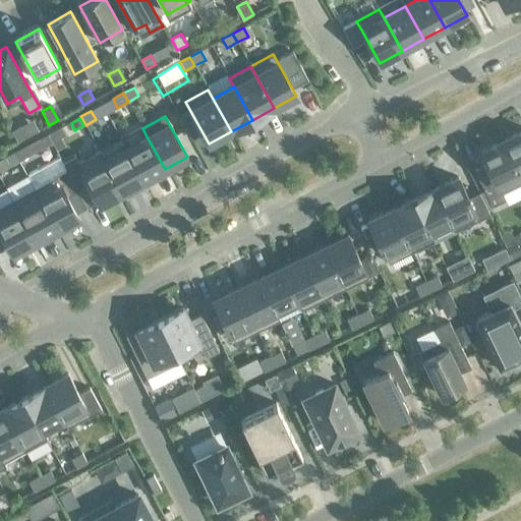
[(141,125),(120,137),(125,148),(143,181),(165,169),(147,136),(142,128),(141,125)]
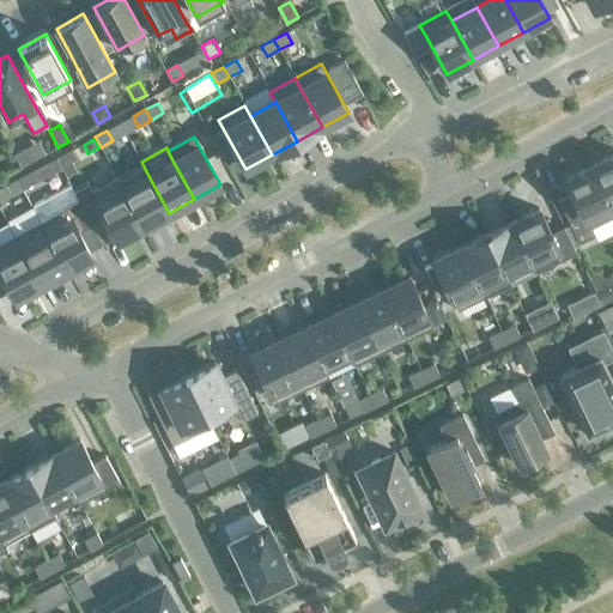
[(24,151),(16,156),(14,156),(20,168),(31,163),(24,151)]
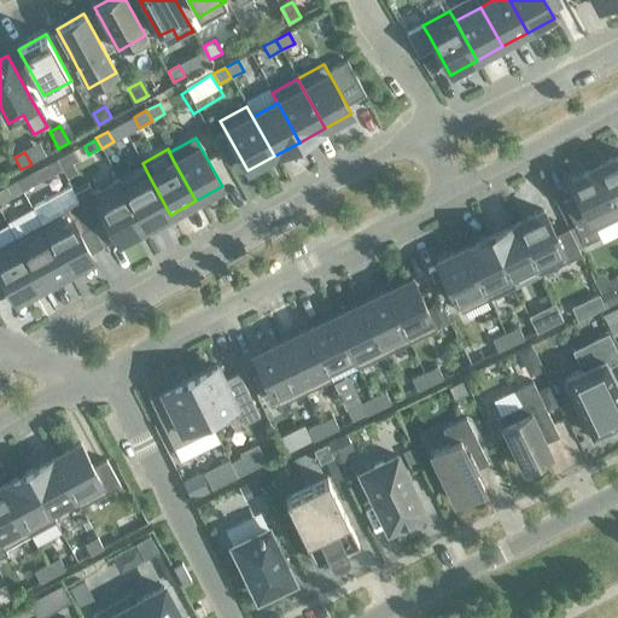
[(617,156),(598,167),(617,209),(617,156)]
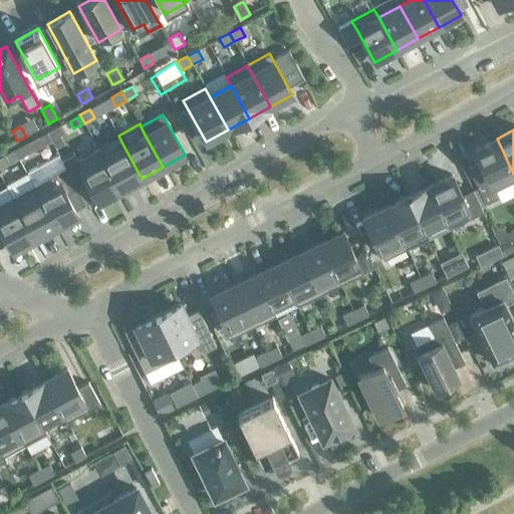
[(513,174),(497,139),(474,150),(480,162),(468,168),(485,204),(499,198),(496,191),(513,182),(513,174)]
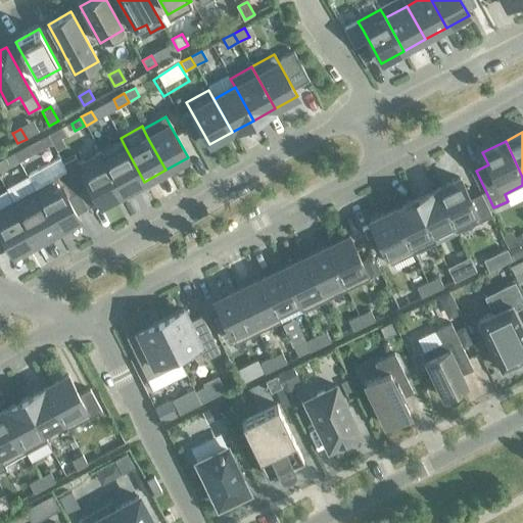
[(36,163),(55,154),(48,142),(30,151),(36,163)]
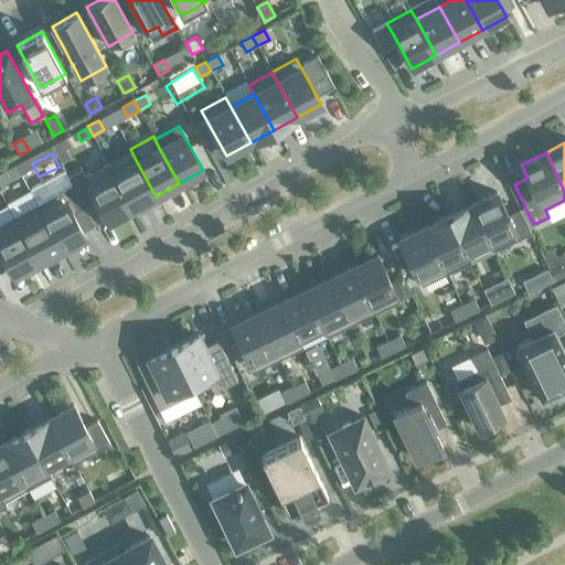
[(16,166),(20,176),(32,169),(27,159),(16,166)]
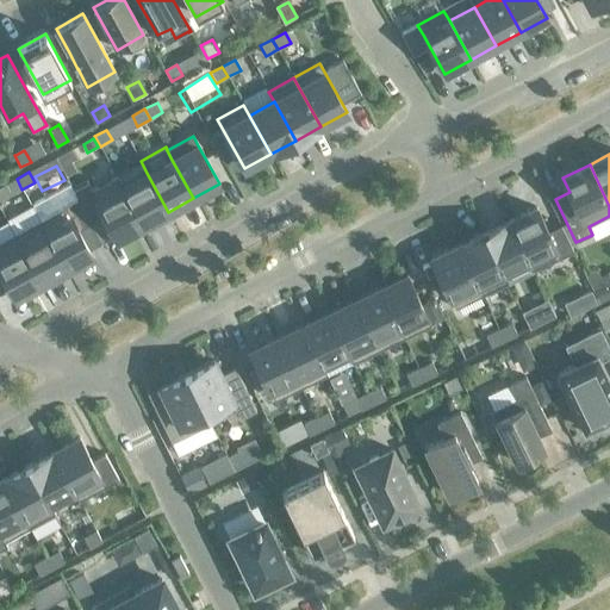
[(147,173),(122,187),(143,225),(168,212),(147,173)]
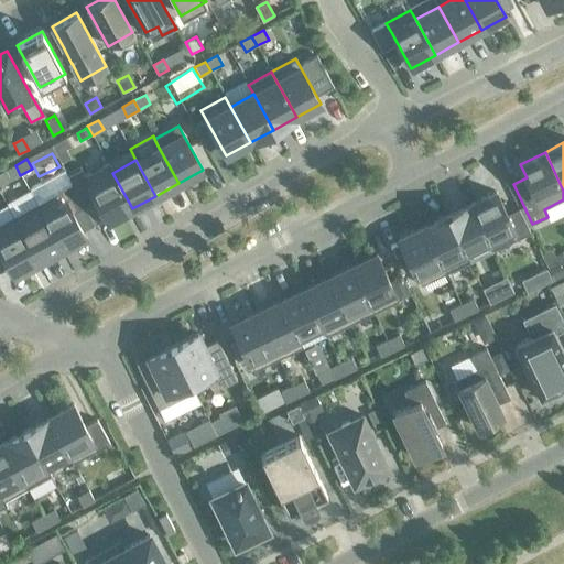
[(80,169),(67,176),(85,207),(96,201),(108,223),(132,208),(112,173),(108,164),(85,176),(80,169)]
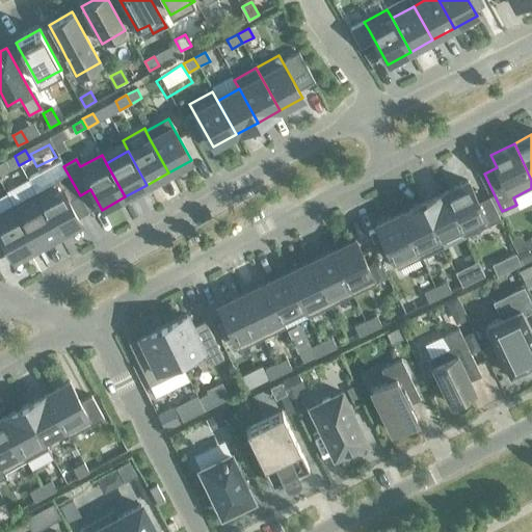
[(15,156),(3,162),(8,171),(19,165),(15,156)]
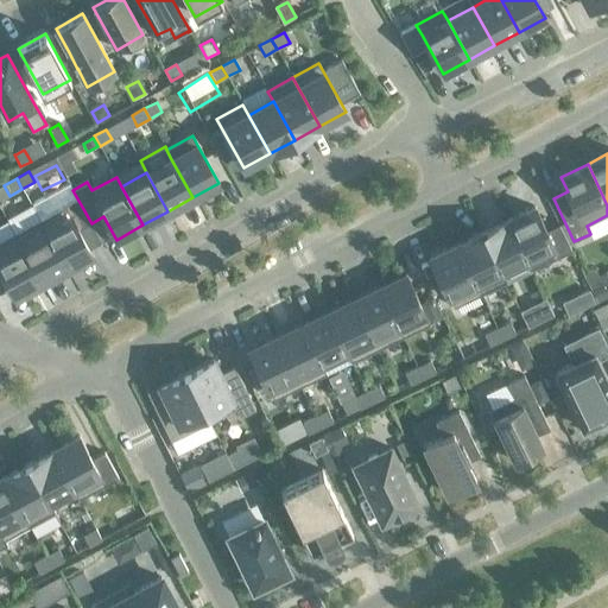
[(70,185),(31,207),(65,270),(92,255),(78,230),(92,223),(73,190),(70,185)]
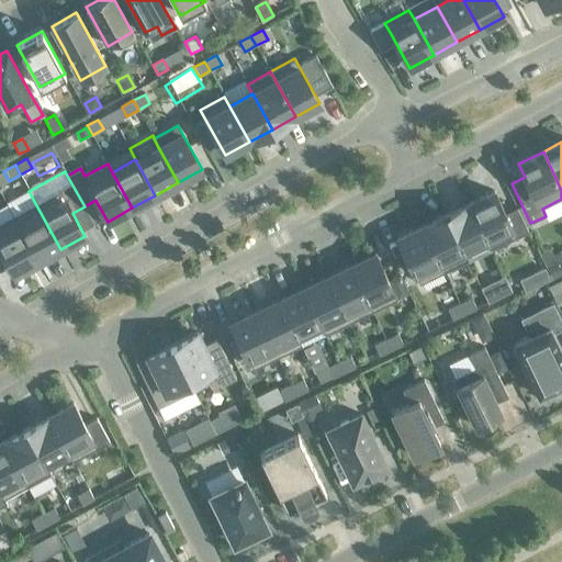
[(29,191),(6,203),(7,205),(13,216),(37,261),(60,249),(29,191)]
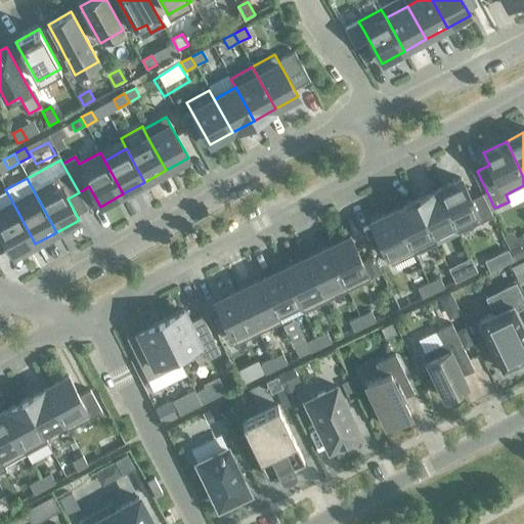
[(482,194),(471,200),(461,179),(437,189),(454,224),(459,232),(492,216),(482,194)]
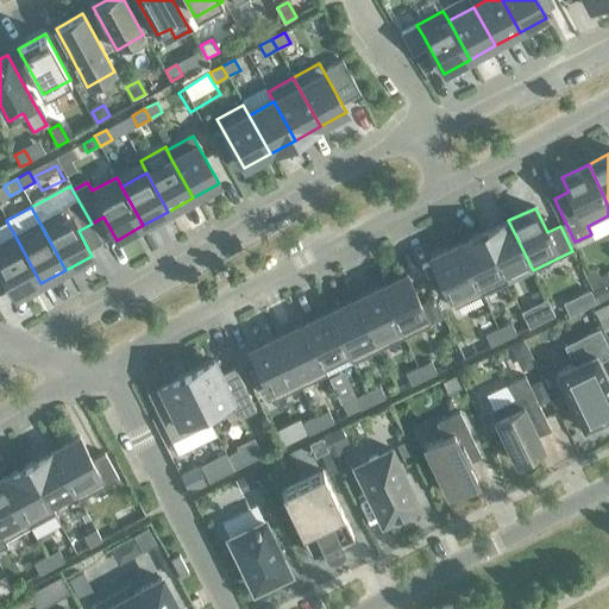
[(502,272),(528,261),(508,220),(483,233),(502,272)]
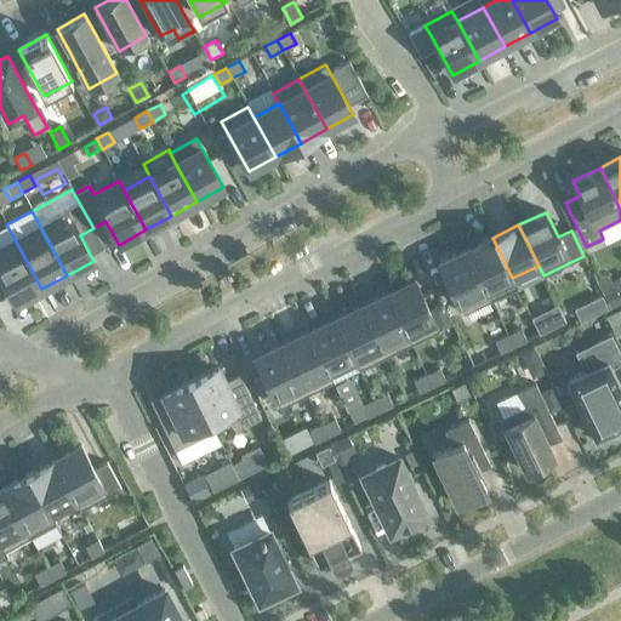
[(0,298),(10,294),(15,303),(41,289),(15,239),(7,227),(0,231),(0,298)]
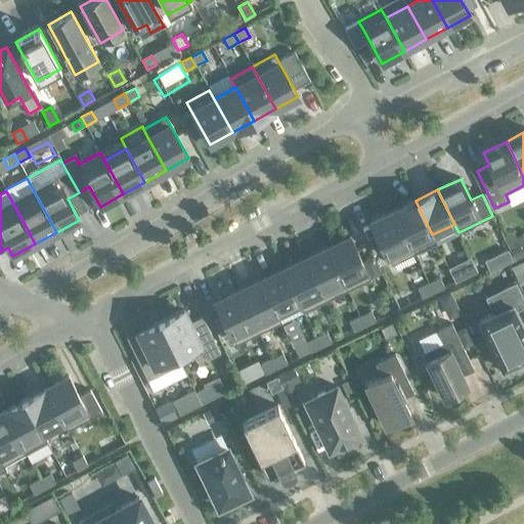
[(432,234),(416,201),(393,211),(415,254),(436,244),(432,234)]
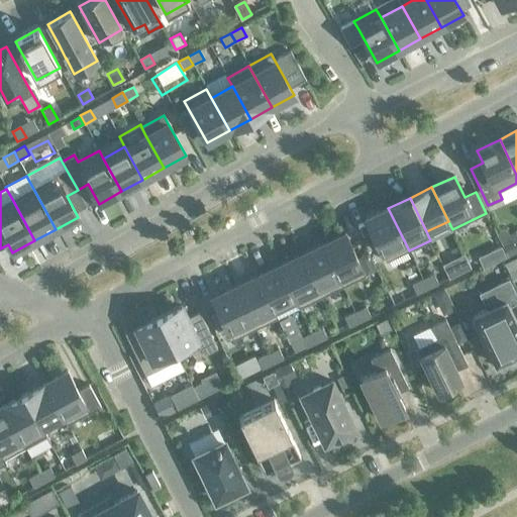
[(409,250),(388,208),(366,219),(386,262),(409,250)]
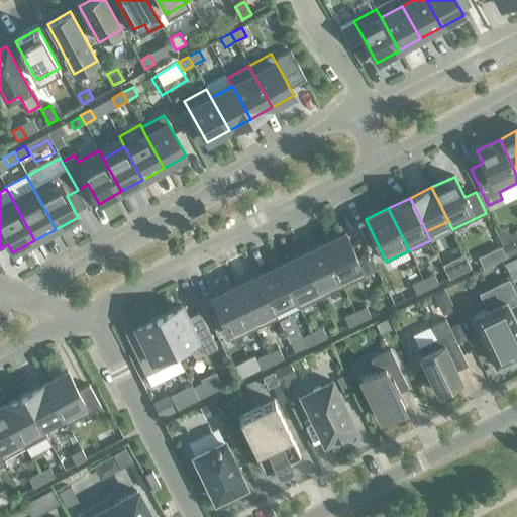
[(366,276),(344,233),(322,244),(342,287),(366,276)]
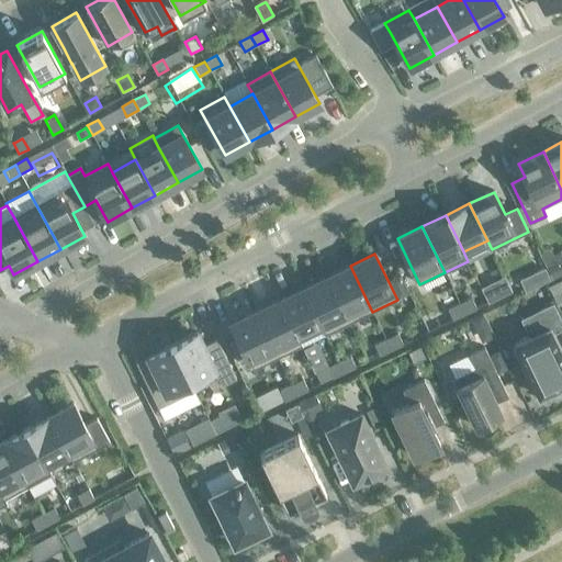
[(561,260),(547,268),(552,281),(561,277),(561,260)]
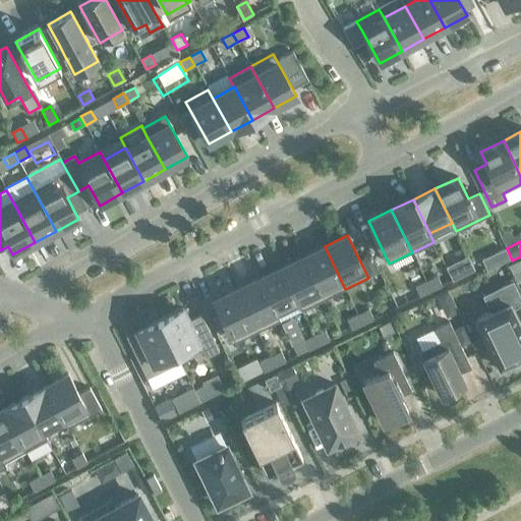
[(345,289),(325,246),(302,256),(323,299),(345,289)]
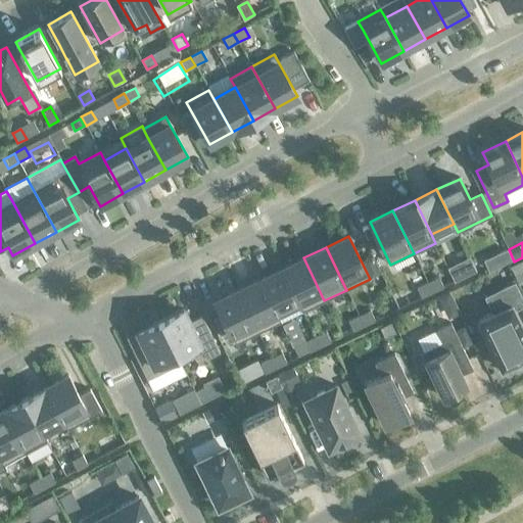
[(507,251),(484,262),(489,272),(512,262),(507,251)]
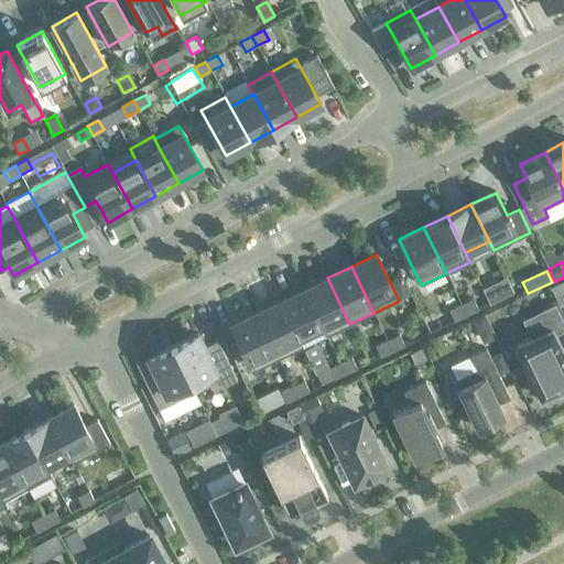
[(326,336),(349,324),(327,278),(304,290),(322,326),(326,336)]
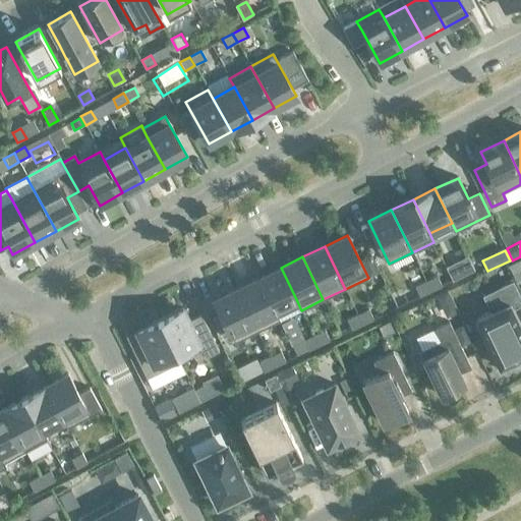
[(452,281),(461,277),(455,264),(446,268),(452,281)]
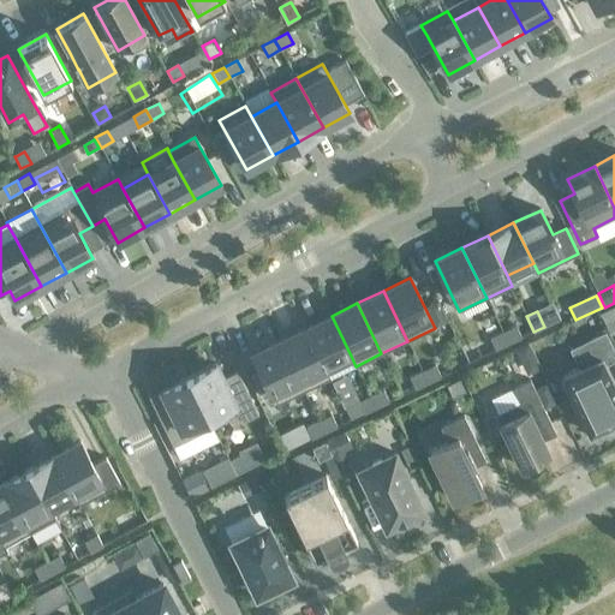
[(614,323),(609,312),(602,316),(601,317),(609,334),(614,329),(614,323)]
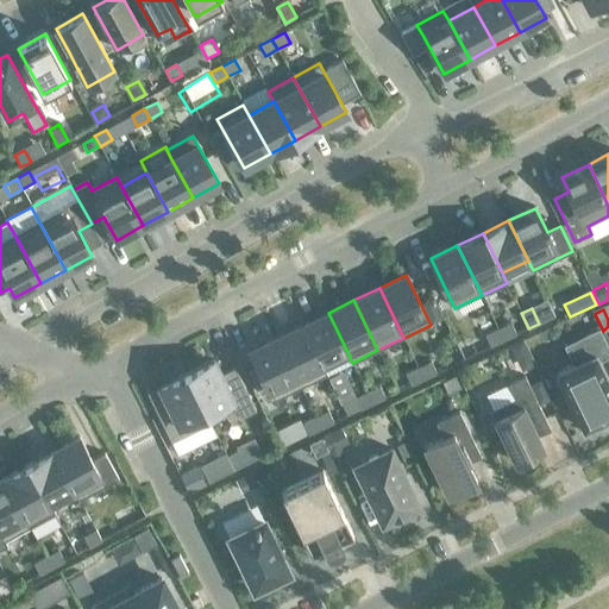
[(302,325),(321,365),(347,352),(328,313),(302,325)]
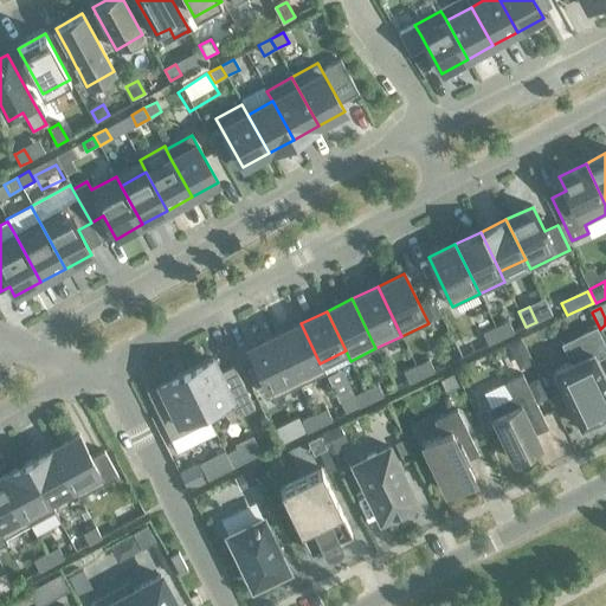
[(501,339),(514,333),(508,322),(495,328),(501,339)]
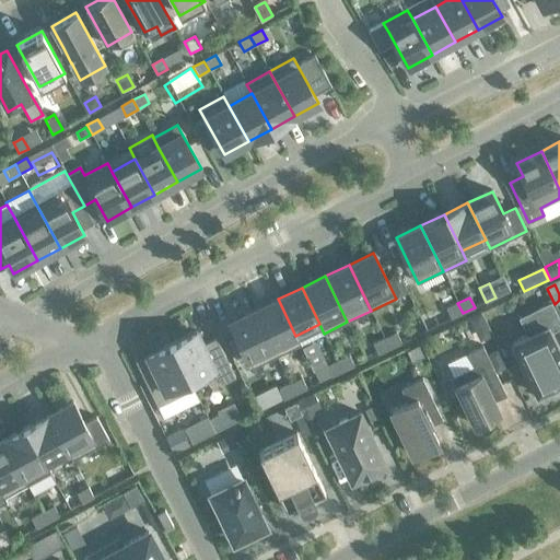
[(278,299),(254,311),(277,357),(300,345),(295,336),(278,299)]
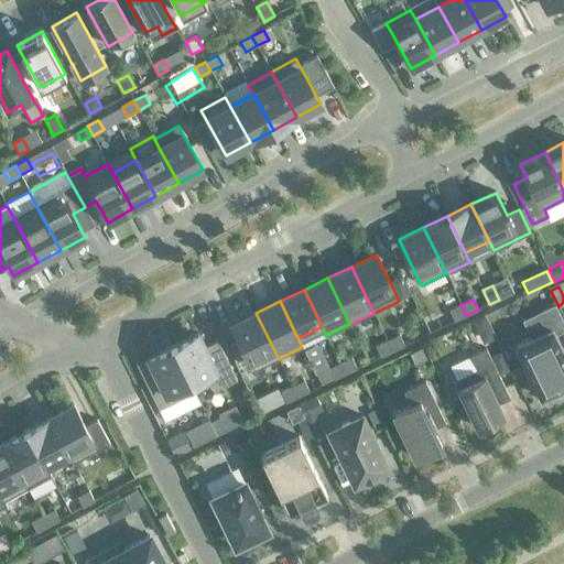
[(454,321),(466,315),(461,305),(449,311),(454,321)]
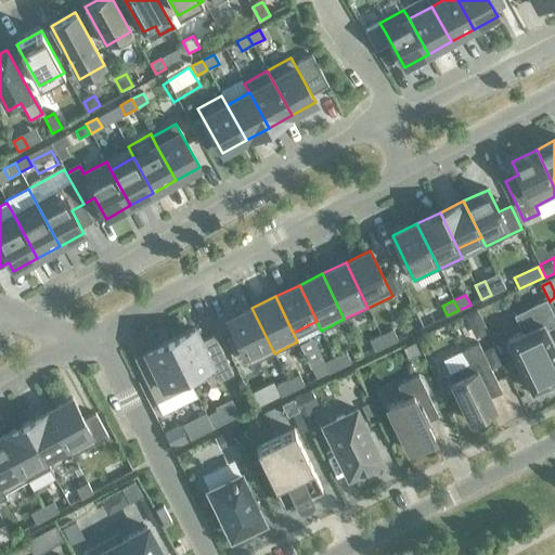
[(510,339),(507,340),(508,343),(531,389),(531,391),(533,390),(554,379),(554,349),(546,333),(554,327),(554,322),(546,304),(531,311),(539,325),(510,339)]
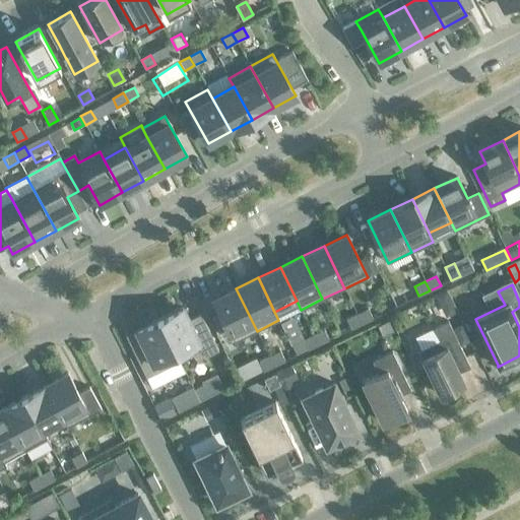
[(234,342),(257,331),(236,288),(213,300),(234,342)]
